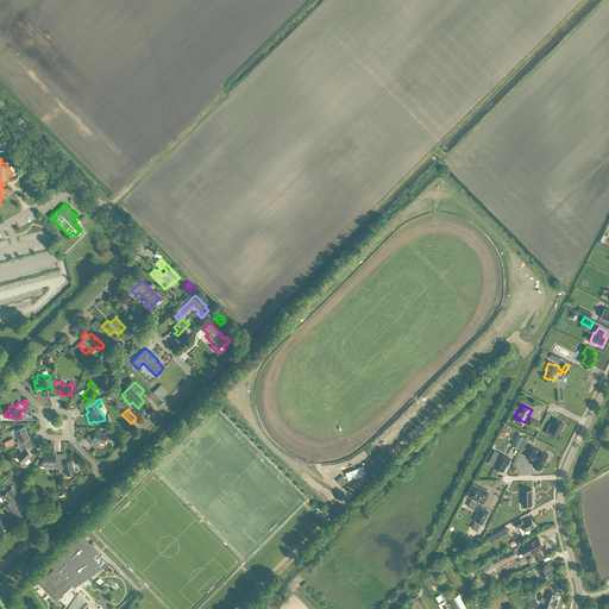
[(553,432),(558,435),(562,428),(563,429),(565,426),(564,425),(564,424),(556,419),(552,427),(548,425),(545,433),(551,435),(553,432)]
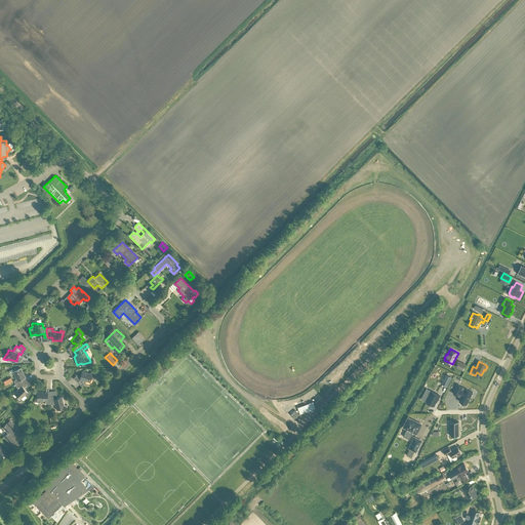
[(14,380),(16,386),(25,381),(23,377),(25,376),(22,367),(17,369),(16,368),(11,369),(12,373),(13,372),(17,379),(14,380)]
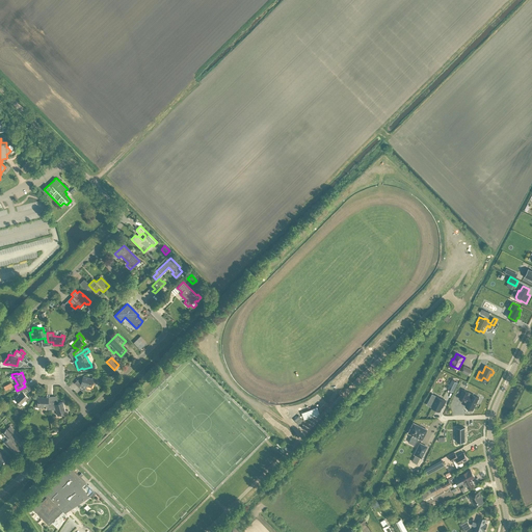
[(94,383),(97,379),(92,377),(92,378),(83,376),(81,384),(78,387),(83,392),(85,389),(86,386),(91,388),(92,383),(94,383)]
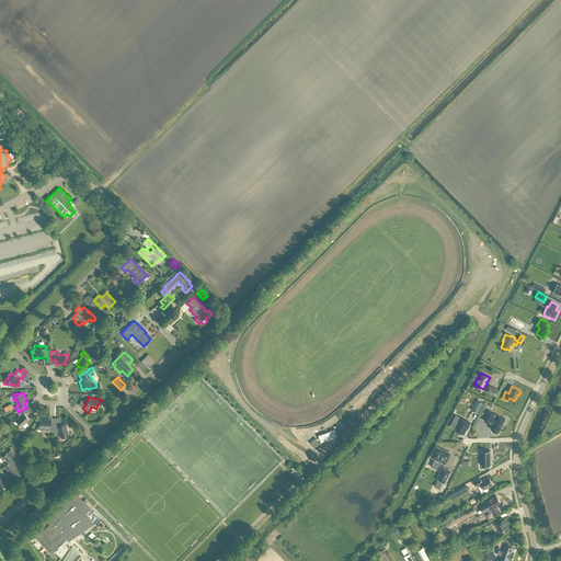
[(483,403),(477,400),(472,410),(478,413),(483,403)]
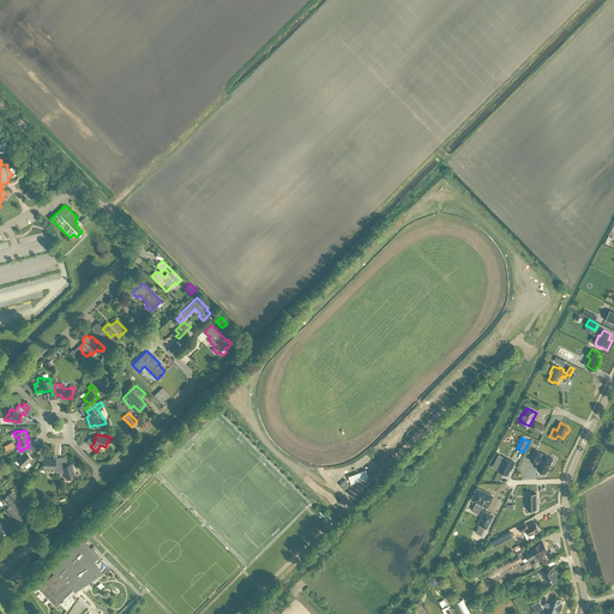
[(29,462),(32,458),(26,452),(31,449),(29,446),(19,451),(22,456),(17,459),(20,463),(19,464),(23,470),(26,468),(25,467),(29,462)]
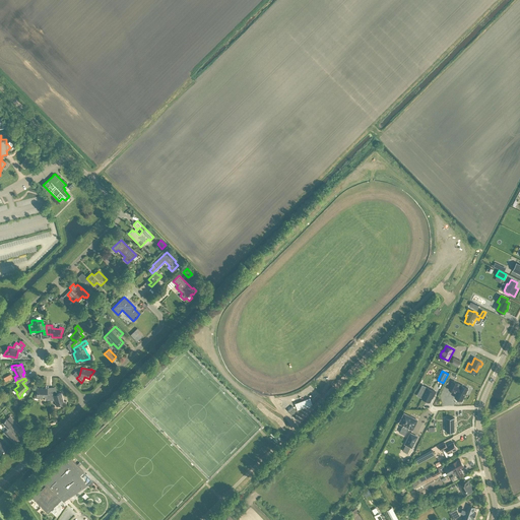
[(462,401),(468,388),(461,385),(460,386),(457,385),(458,383),(453,381),(449,389),(454,392),(455,390),(457,392),(455,397),(462,401)]
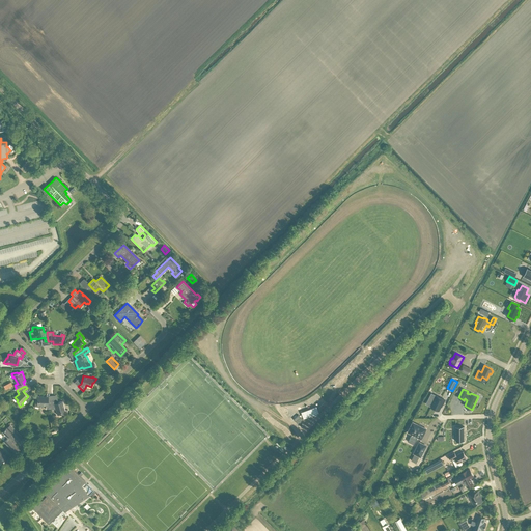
[(445,399),(437,395),(430,407),(439,410),(442,403),(443,404),(445,399)]
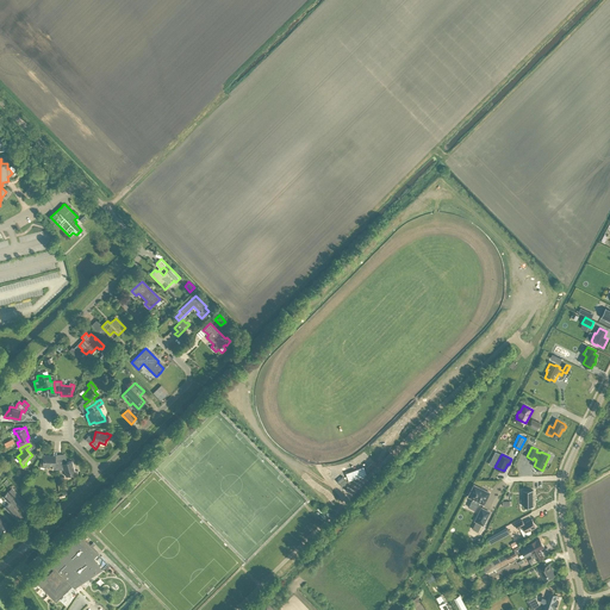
[(60,470),(58,459),(54,459),(54,455),(43,455),(43,460),(42,460),(41,466),(44,467),(44,465),(54,466),(54,470),(60,470)]
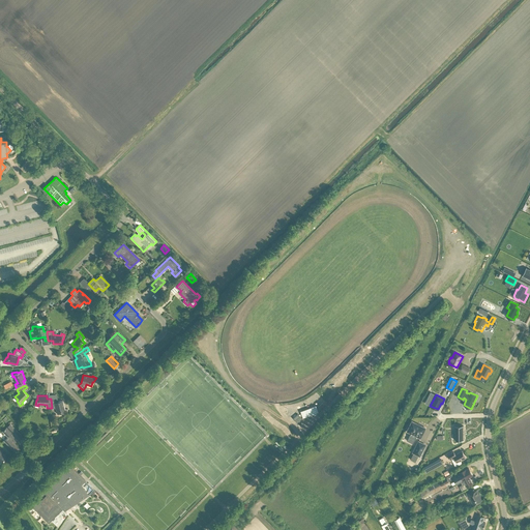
[(55,399),(51,399),(52,408),(56,408),(57,413),(61,412),(61,413),(67,413),(67,409),(65,410),(63,401),(55,403),(55,399)]
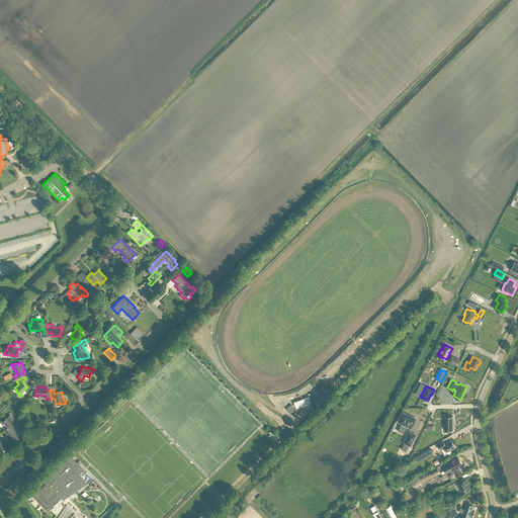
[(295,408),(311,403),(309,397),(293,402),(295,408)]
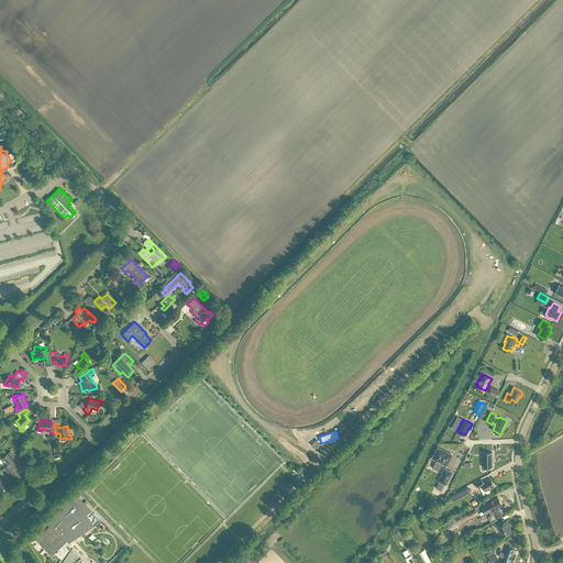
[(316,449),(320,444),(317,440),(311,444),(316,449)]
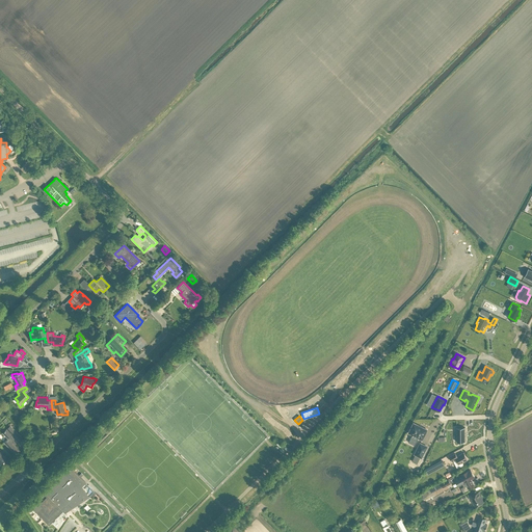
[(419,437),(422,440),(427,429),(414,423),(408,432),(413,434),(419,437)]
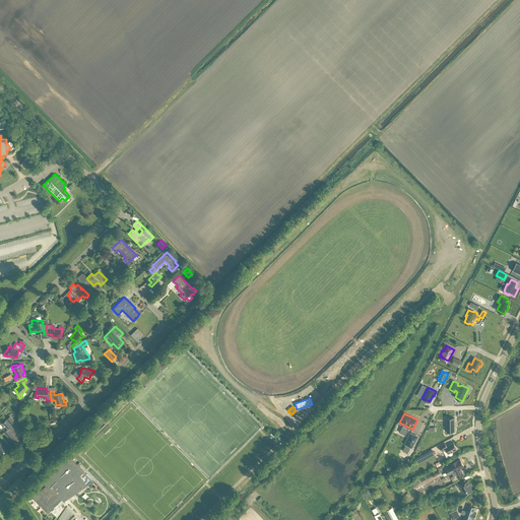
[(15,444),(19,441),(14,435),(21,428),(10,415),(2,424),(7,429),(4,432),(15,444)]
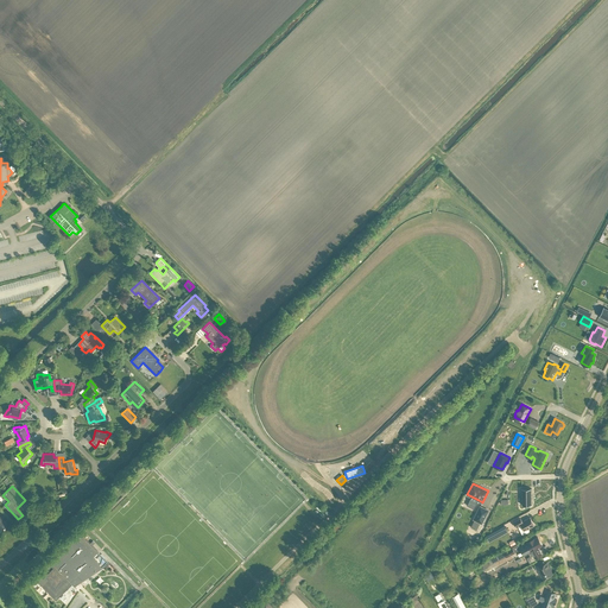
[(531,488),(521,488),(523,505),(532,505),(531,488)]
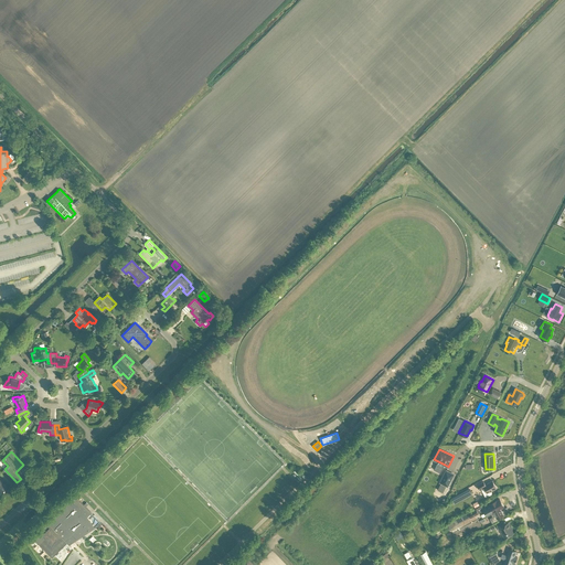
[(446,469),(439,482),(448,487),(455,473),(446,469)]
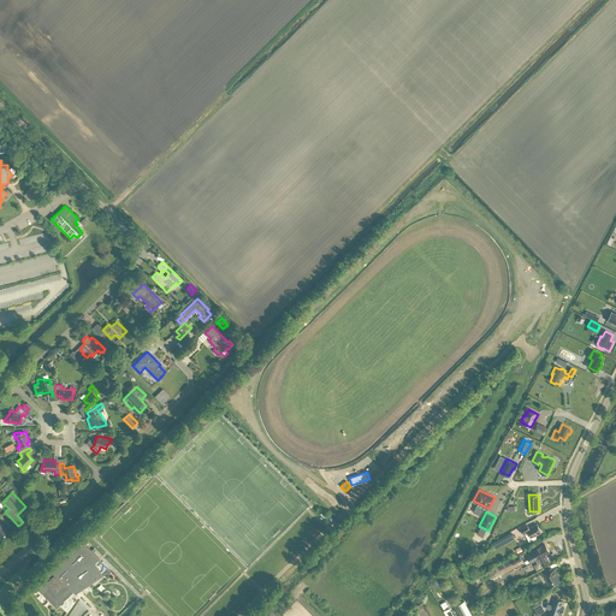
[(535,535),(542,532),(538,523),(529,528),(528,525),(520,528),(523,533),(528,531),(528,533),(526,534),(529,540),(531,542),(535,538),(537,537),(535,535)]
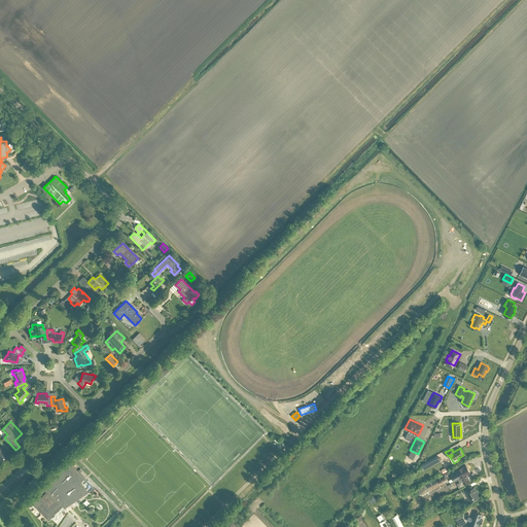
[(30,501),(48,520),(63,505),(64,506),(93,487),(88,480),(82,483),(81,481),(84,477),(69,461),(30,501)]
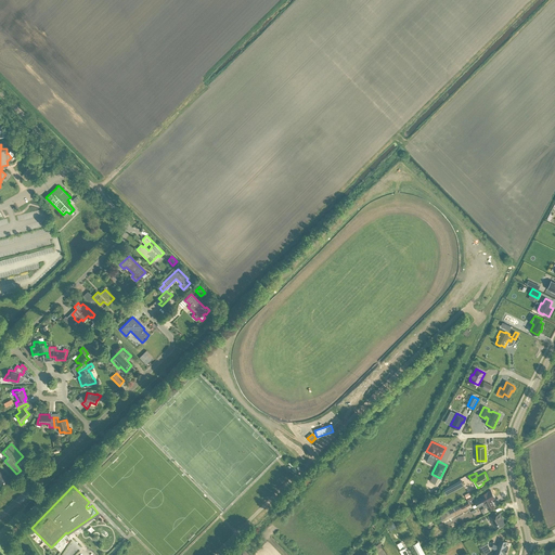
[(491,490),(474,499),(478,506),(485,503),(489,510),(495,505),(491,500),(495,498),(491,490)]
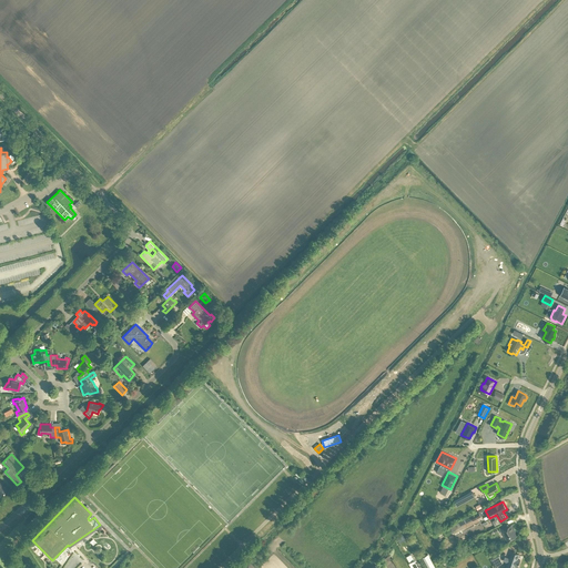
[(479,511),(472,515),(474,520),(482,516),(479,511)]
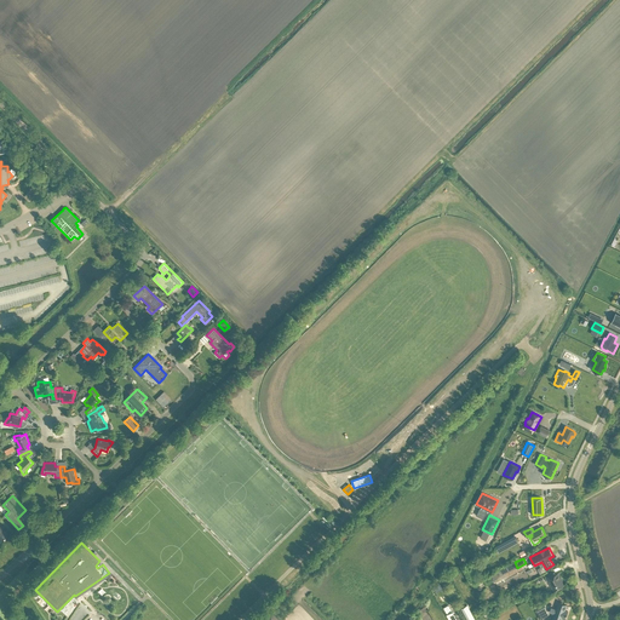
[(497,584),(507,578),(506,575),(509,574),(507,573),(516,568),(514,563),(492,574),(497,584)]
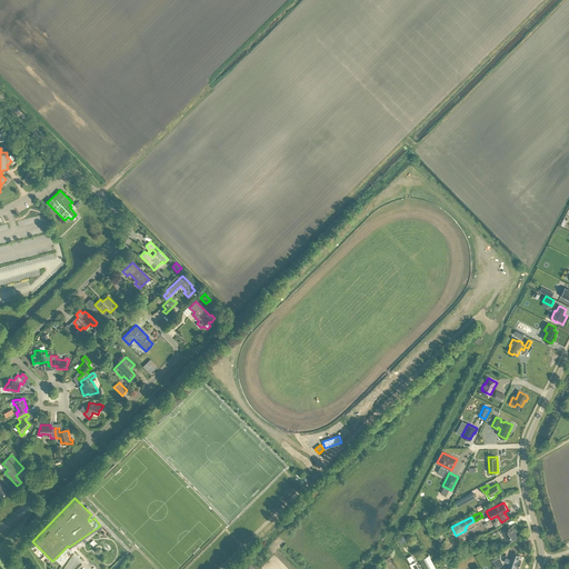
[(509,541),(518,537),(513,530),(515,530),(512,526),(509,528),(507,523),(500,528),(502,531),(503,531),(509,541)]
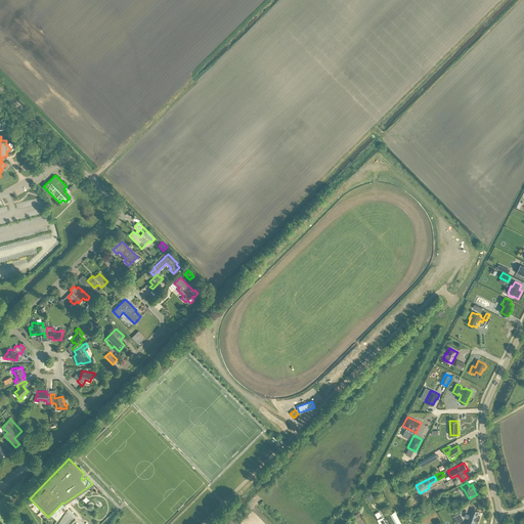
[(479,511),(472,509),(470,515),(469,518),(467,523),(468,523),(474,523),(475,522),(478,523),(479,520),(479,519),(480,516),(478,515),(479,511)]
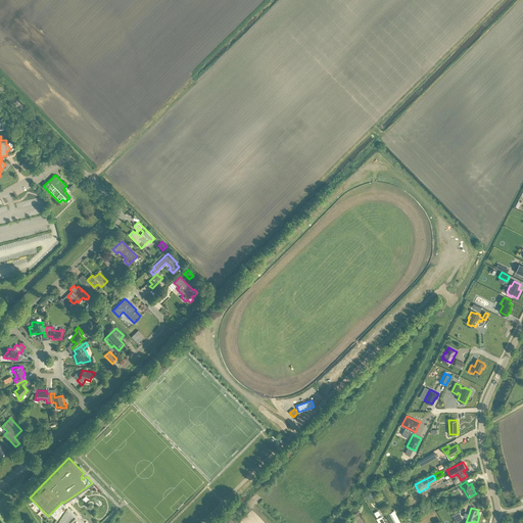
[(458,509),(452,512),(457,521),(463,518),(458,509)]
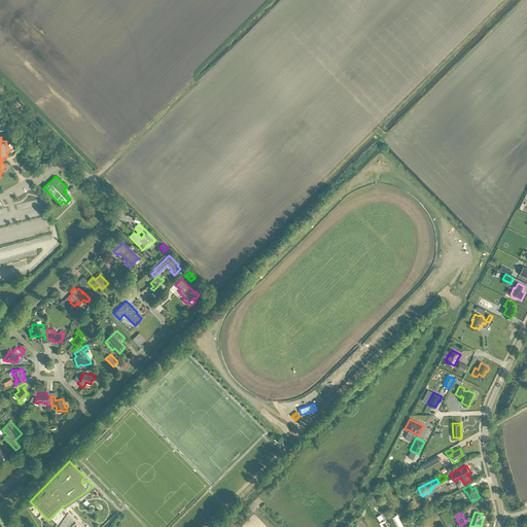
[(397,526),(401,526),(403,526),(397,515),(392,518),(397,526)]
